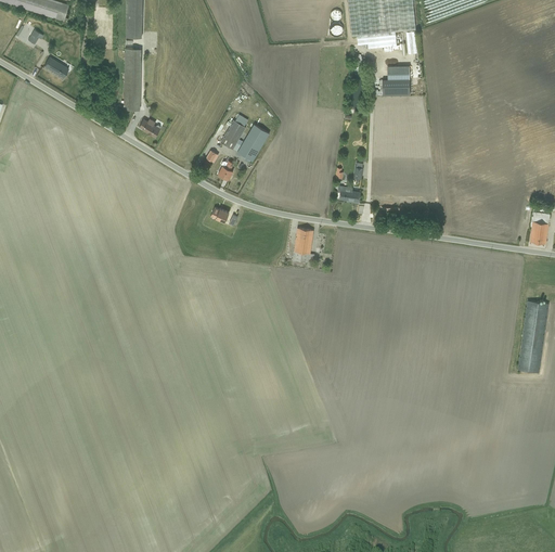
[(68,5),(52,0),(0,0),(63,21),(68,5)]
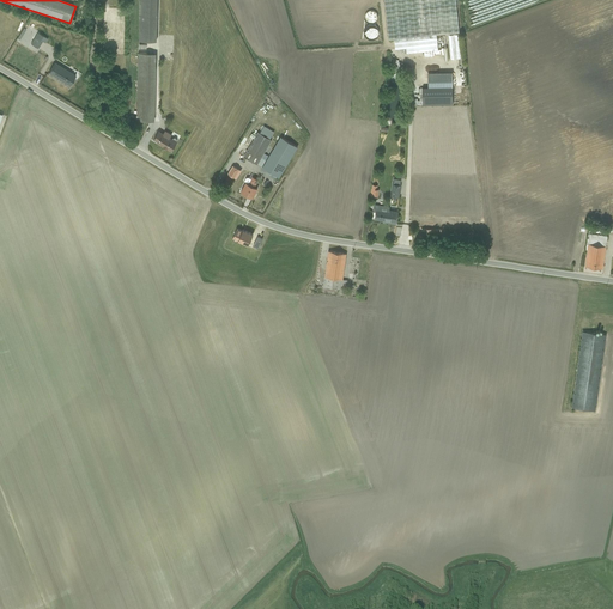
[(138,0),(138,42),(156,42),(156,0),(138,0)]
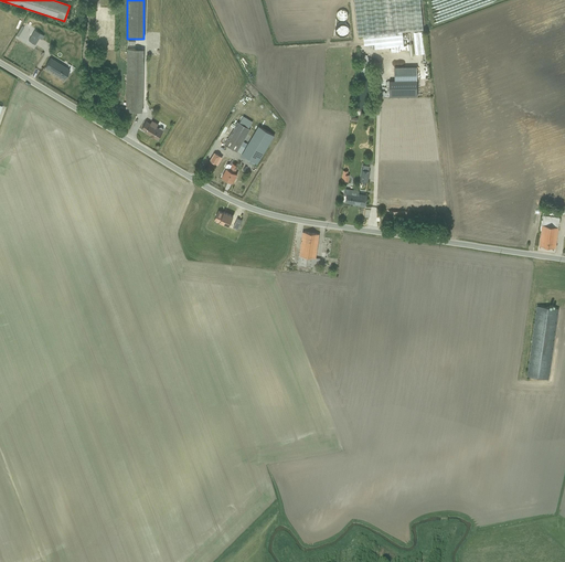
[(353,0),(358,40),(362,39),(364,48),(373,46),(374,52),(403,49),(402,34),(425,33),(420,0),(353,0)]
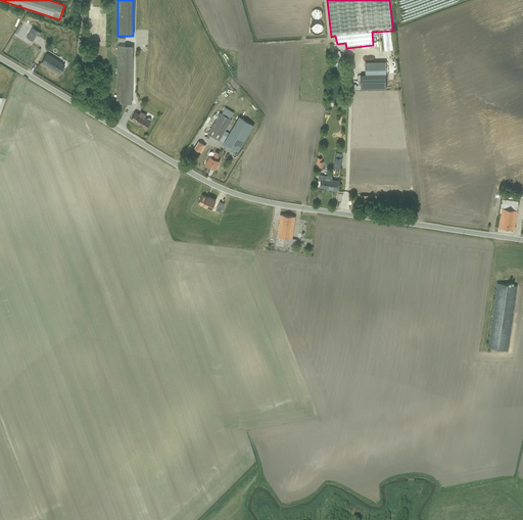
[(9,39),(13,41),(19,29),(15,27),(9,39)]
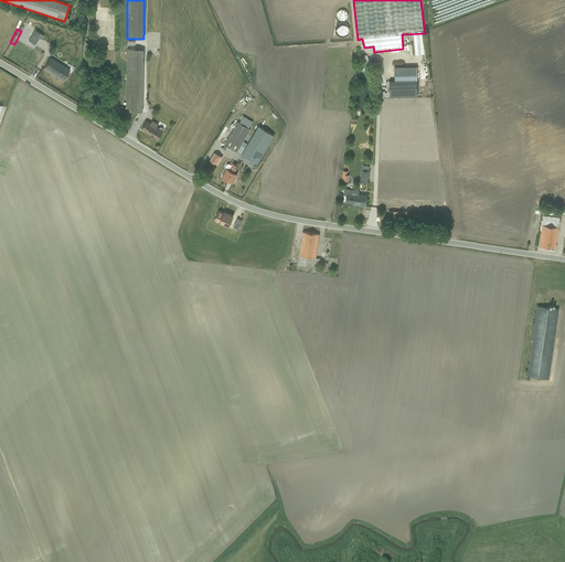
[(42,42),(44,39),(34,33),(28,45),(34,49),(39,41),(42,42)]
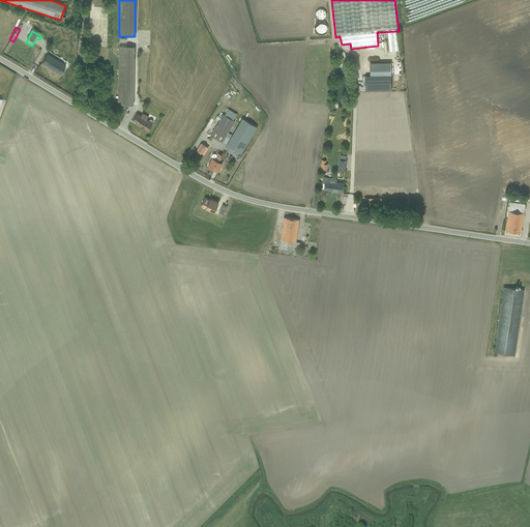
[(398,31),(387,32),(389,53),(400,52),(398,31)]
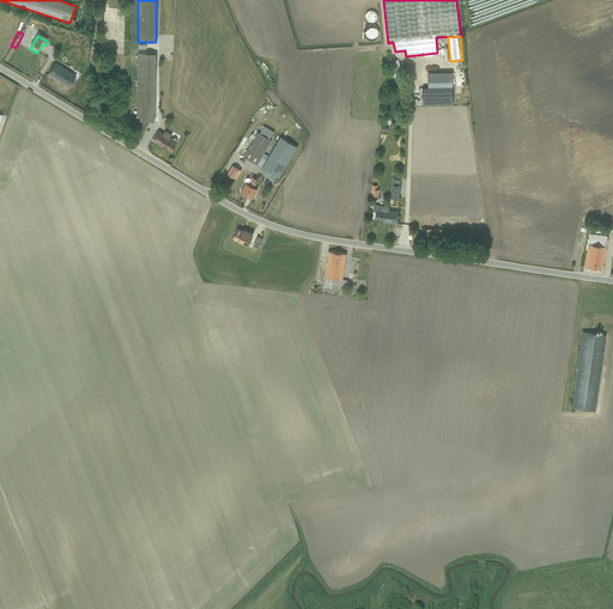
[(157,56),(140,56),(138,122),(155,122),(157,56)]
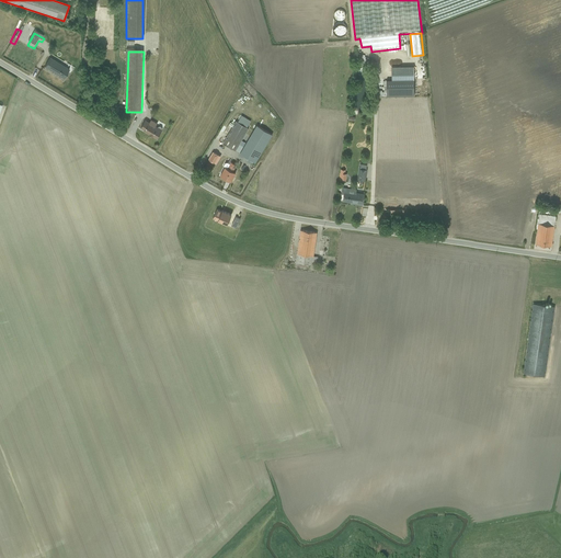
[(66,82),(71,71),(52,60),(45,70),(66,82)]
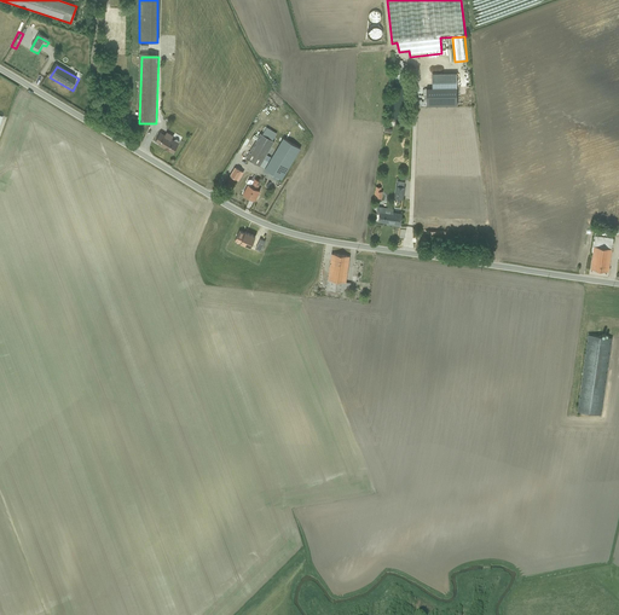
[(456,76),(432,77),(433,92),(457,91),(456,76)]
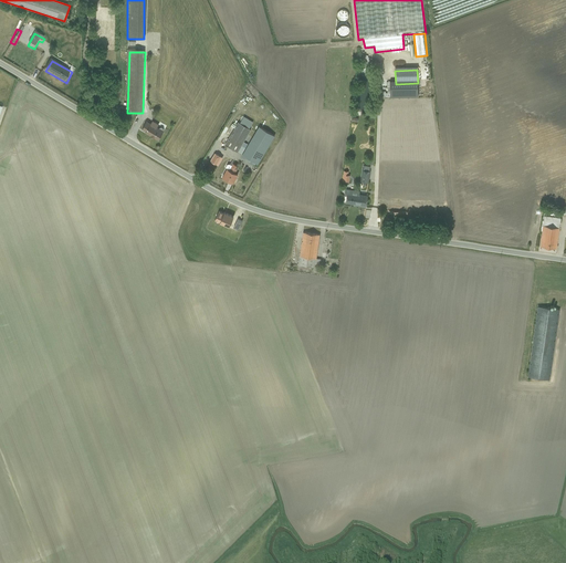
[(143,134),(160,144),(166,132),(149,123),(143,134)]
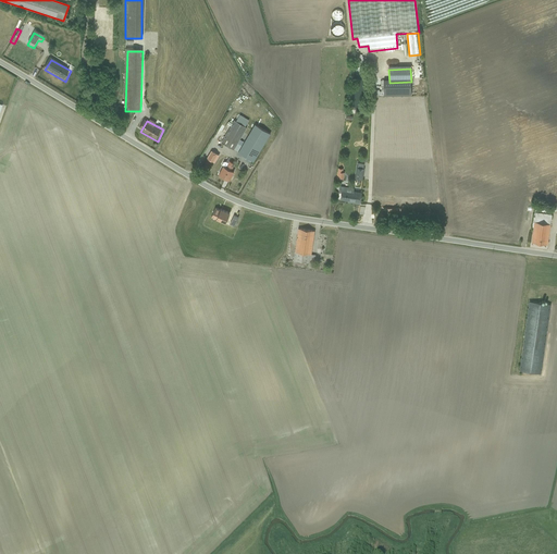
[(234,151),(247,130),(235,122),(222,145),(234,151)]
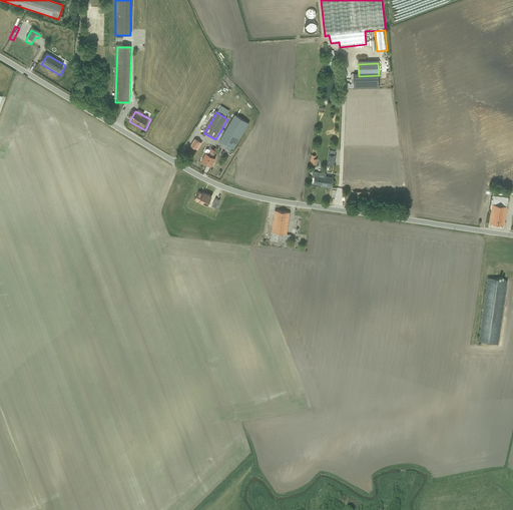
[(233,152),(253,119),(244,114),(234,132),(227,127),(217,143),(233,152)]
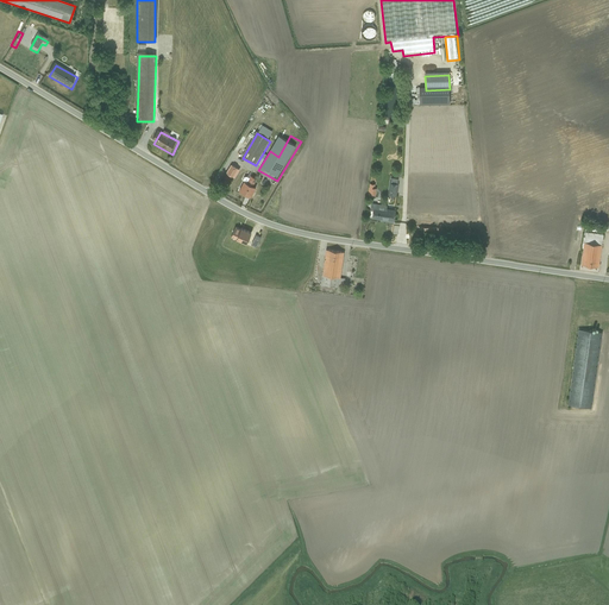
[(271,182),(263,177),(258,184),(263,187),(264,184),(269,187),(271,182)]
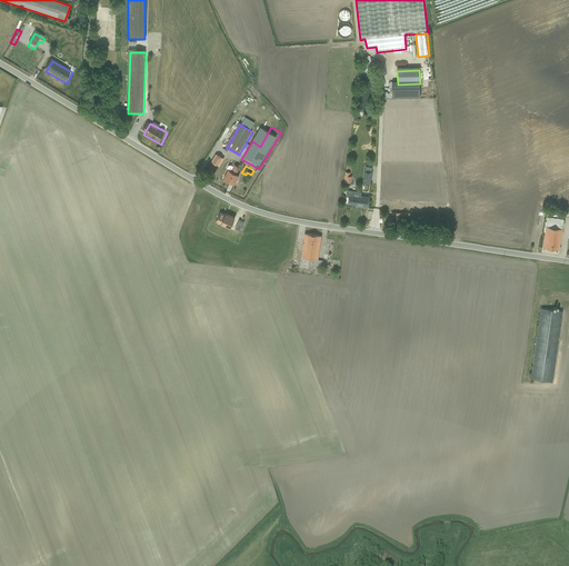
[(226,181),(237,187),(241,178),(238,176),(241,169),(236,167),(232,175),(229,172),(226,181)]
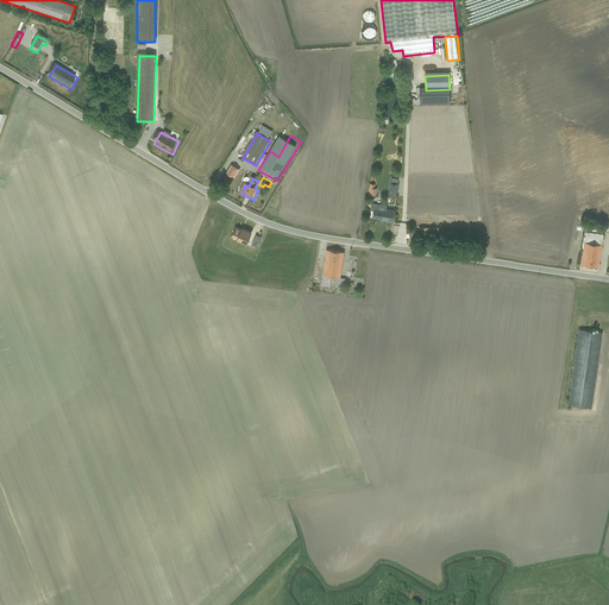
[(382,181),(374,181),(372,197),(380,199),(380,195),(383,195),(384,186),(382,186),(382,181)]
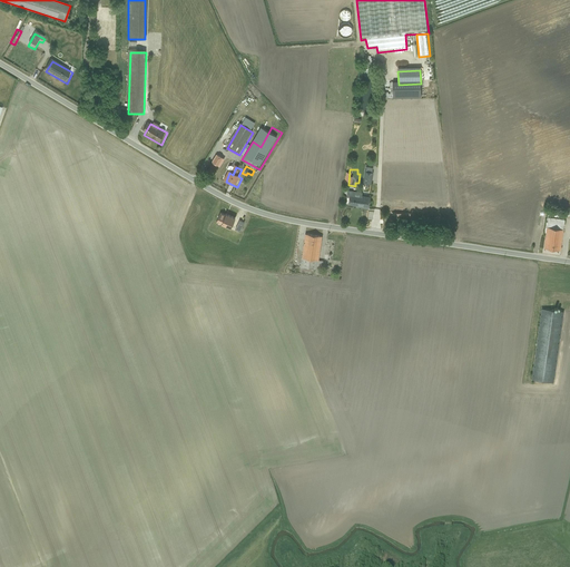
[(372,184),(363,184),(362,191),(371,191),(370,194),(375,194),(375,191),(372,191),(372,184)]
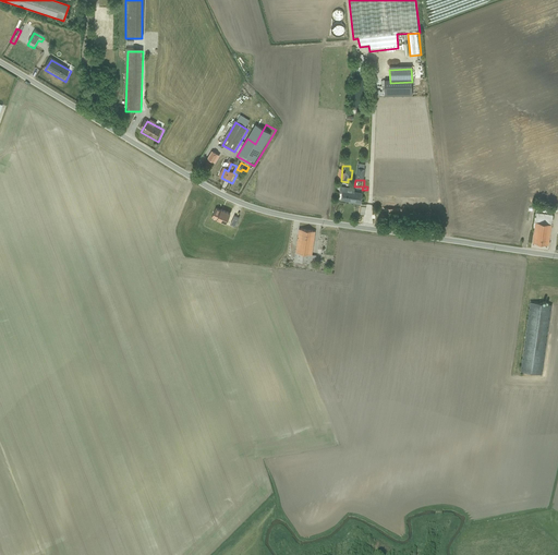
[(341,203),(364,206),(365,195),(355,194),(355,190),(341,188),(340,195),(342,195),(341,203)]
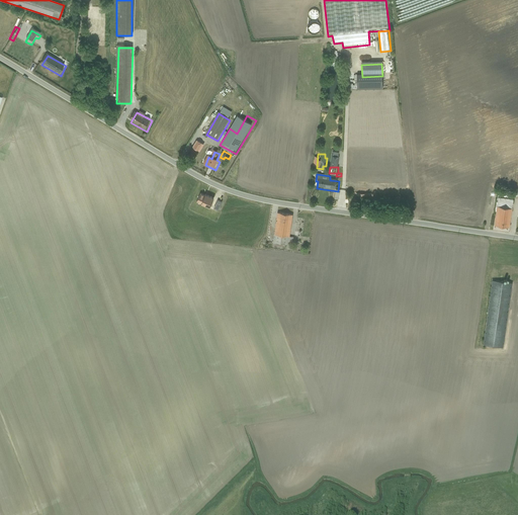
[(204,202),(212,206),(217,197),(209,194),(204,202)]
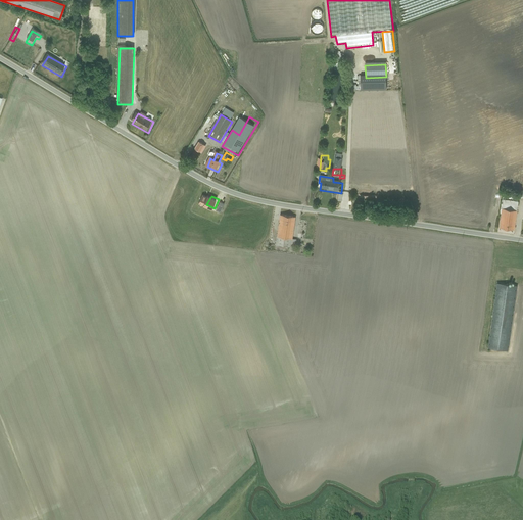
[(498,229),(514,231),(516,213),(501,210),(498,229)]
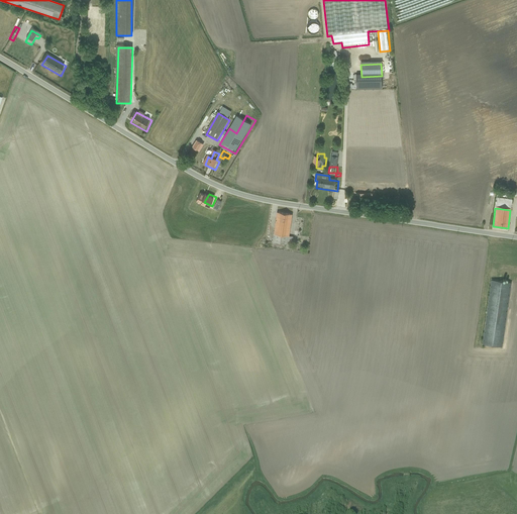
[(274,235),(290,238),(294,216),(278,214),(274,235)]
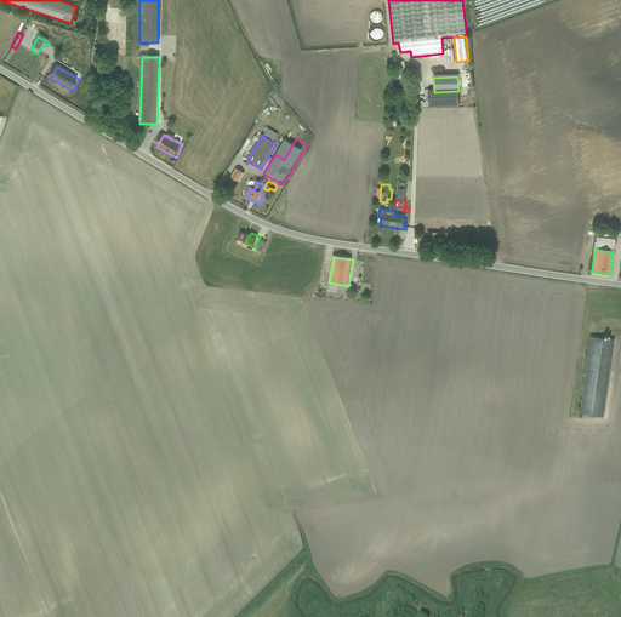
[(614,340),(591,336),(579,413),(602,417),(614,340)]
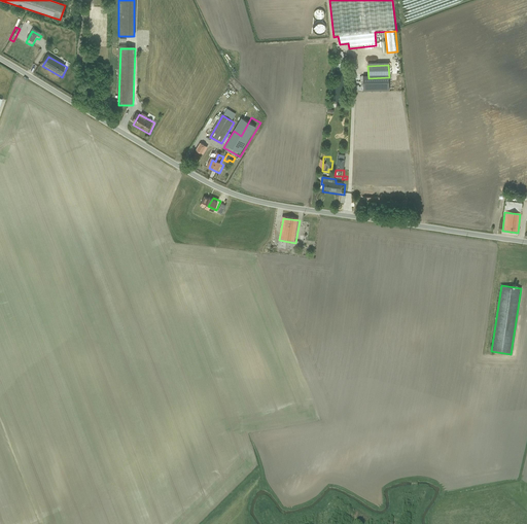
All buildings are outlined.
